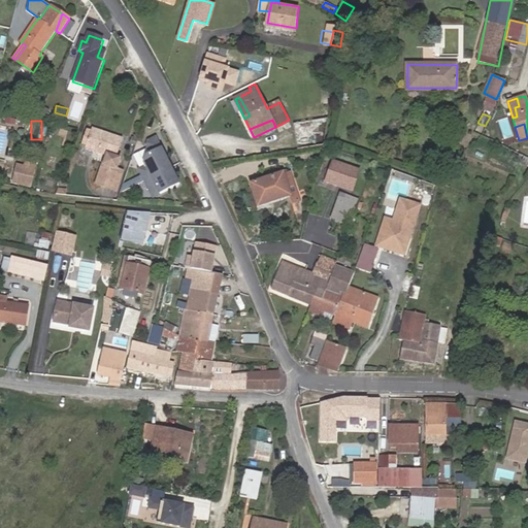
[(88,147),(102,153),(108,136),(93,131),(88,147)]
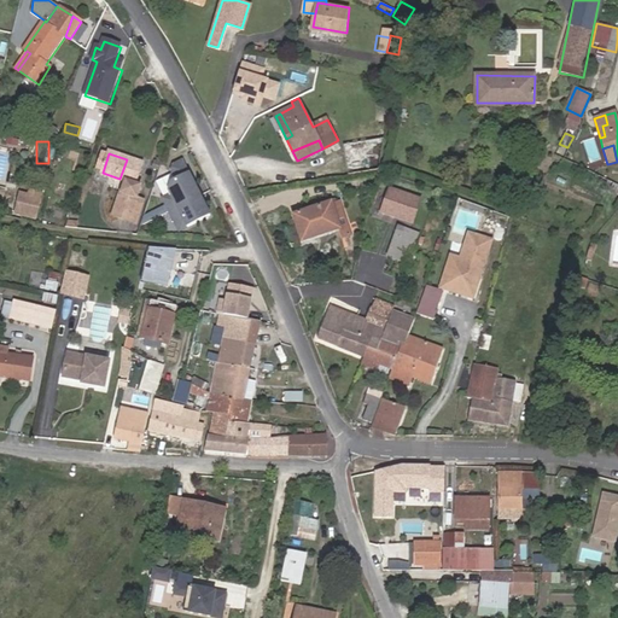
[(127,159),(120,179),(126,181),(115,216),(132,222),(136,208),(141,210),(144,200),(134,198),(139,186),(134,184),(143,164),(127,159)]
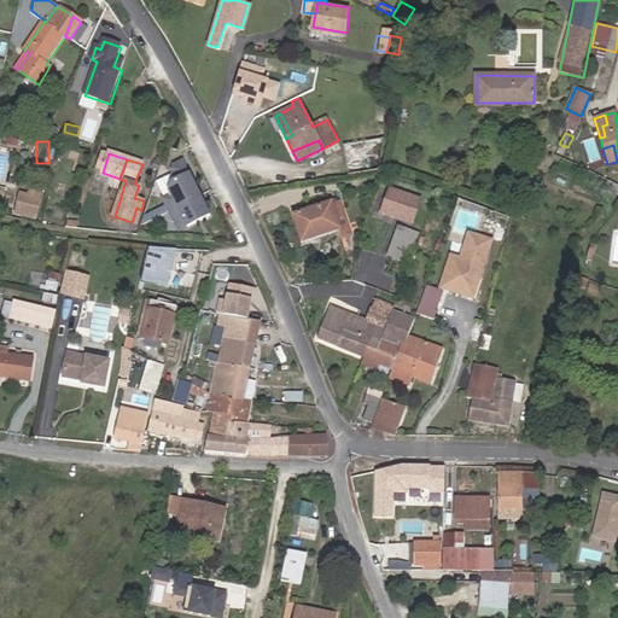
[(209,215),(181,159),(173,164),(170,170),(175,179),(170,181),(168,190),(170,194),(162,198),(165,204),(168,211),(179,231),(209,215)]
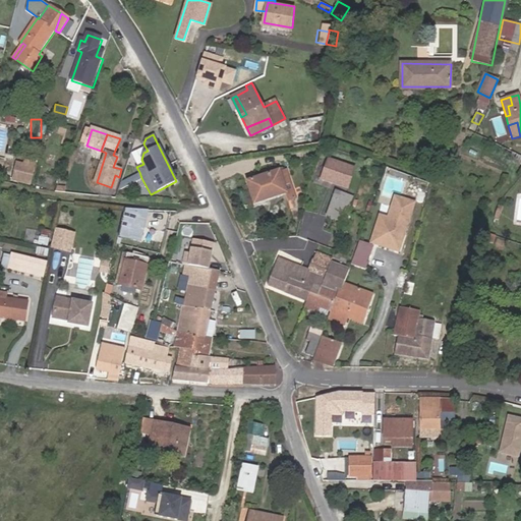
[(30,163),(18,161),(13,178),(31,182),(35,165),(30,163)]
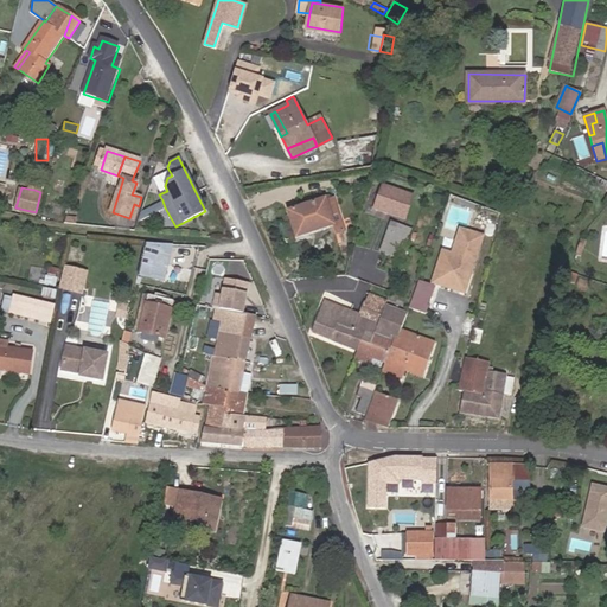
[(404,218),(411,197),(383,187),(376,208),(404,218)]
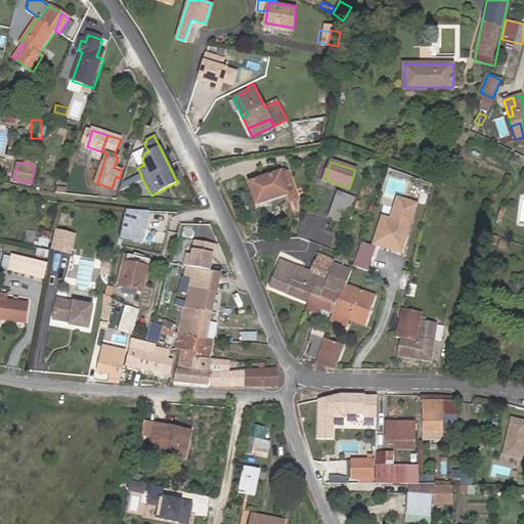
[(121,183),(119,191),(142,179),(140,173),(121,183)]
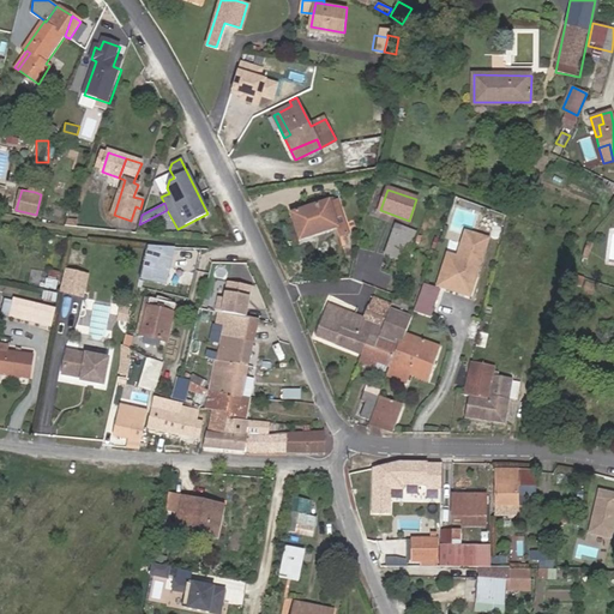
[(293,214),(301,241),(338,229),(330,203),(293,214)]
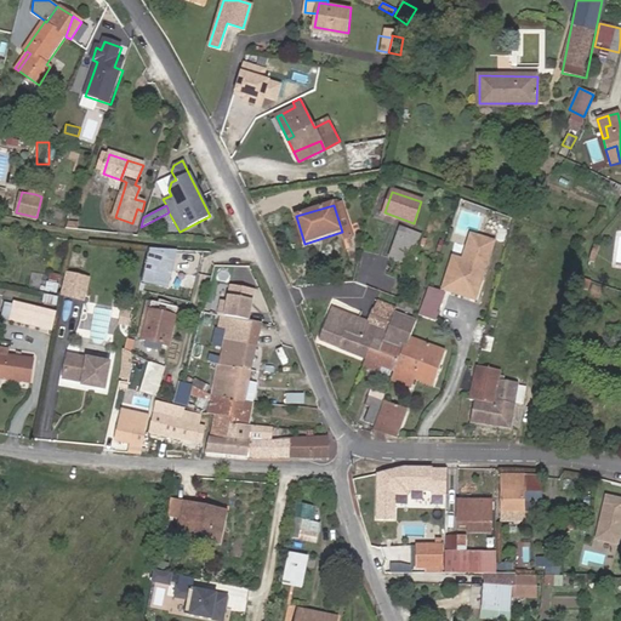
[(389,256),(411,265),(421,235),(400,228),(389,256)]
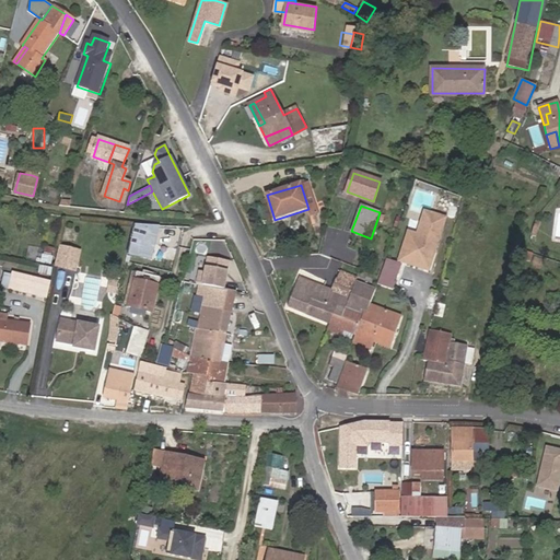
[(446,218),(426,212),(419,235),(417,234),(412,248),(406,246),(401,261),(431,270),(446,218)]
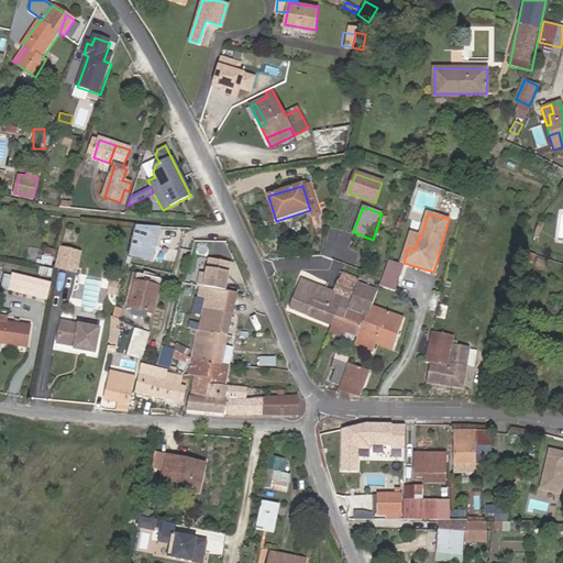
[(151,256),(158,227),(136,225),(130,251),(151,256)]
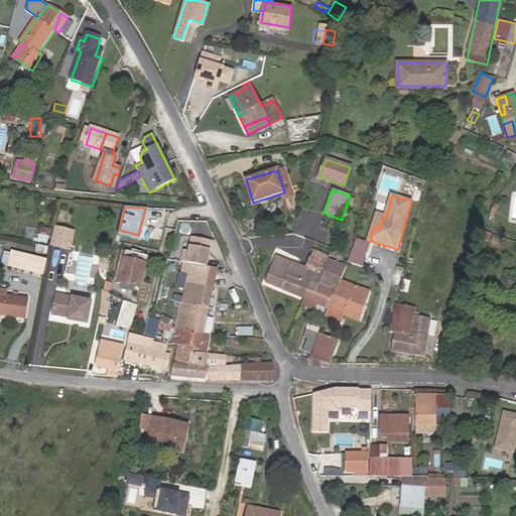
[(380,229),(384,216),(378,215),(374,227),(380,229)]
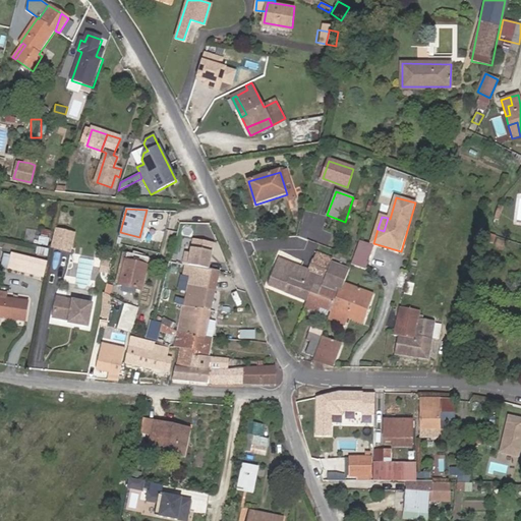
[(353,222),(348,220),(343,231),(349,233),(353,222)]
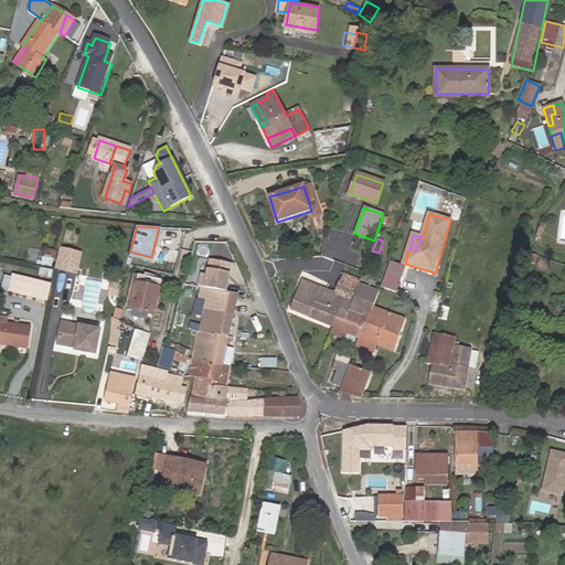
[(83,257),(62,252),(56,272),(77,277),(83,257)]
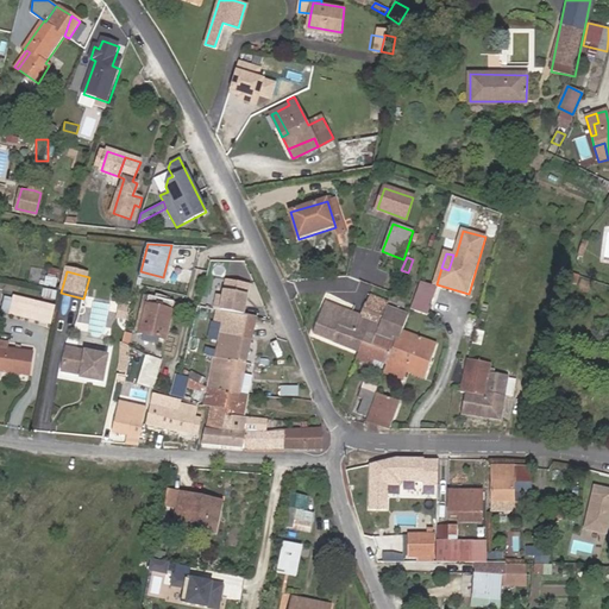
[(243,314),(248,283),(225,280),(224,289),(219,288),(215,308),(243,314)]
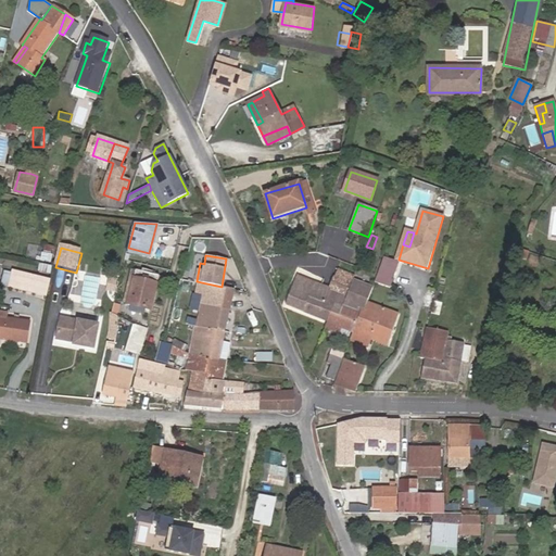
[(393,277),(397,262),(384,257),(379,273),(393,277)]
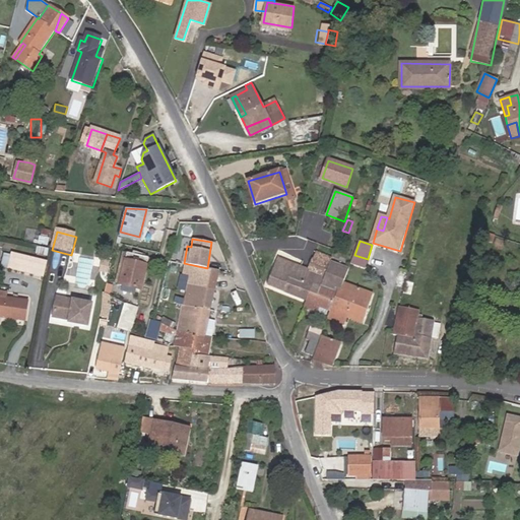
[(37,246),(36,254),(48,256),(49,248),(37,246)]
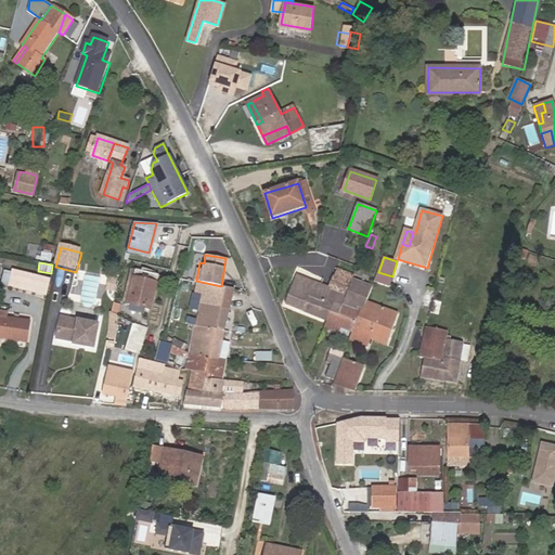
[(3,284),(9,286),(12,272),(7,270),(3,284)]
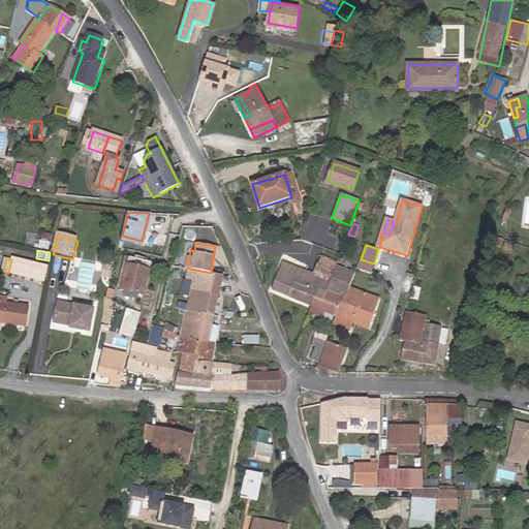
[(151,263),(130,257),(122,289),(144,294),(151,263)]
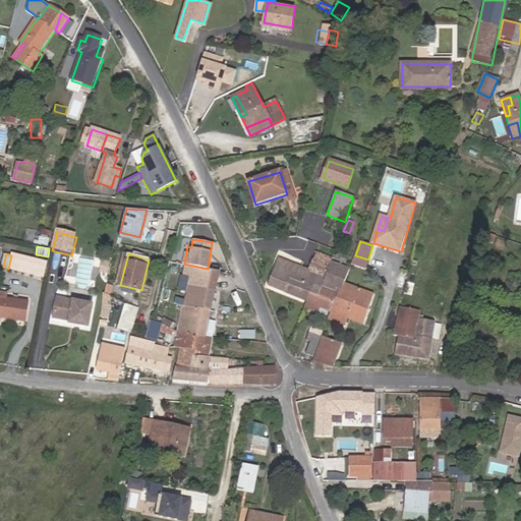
[(11,255),(8,269),(33,275),(36,259),(11,254),(11,255)]
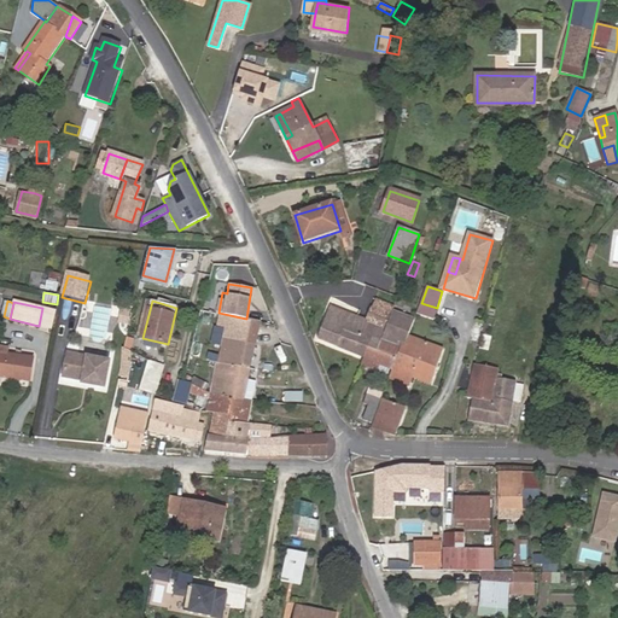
[(320,338),(365,355),(371,338),(383,342),(392,315),(372,308),(368,320),(331,307),(320,338)]
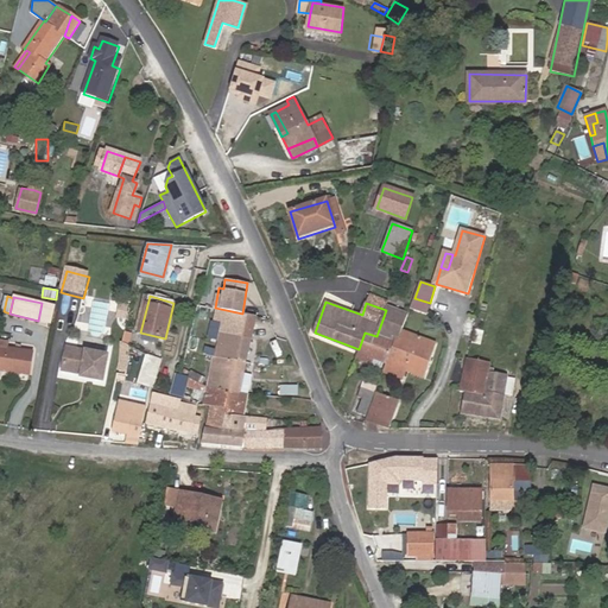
[(48,322),(51,304),(42,303),(38,321),(48,322)]
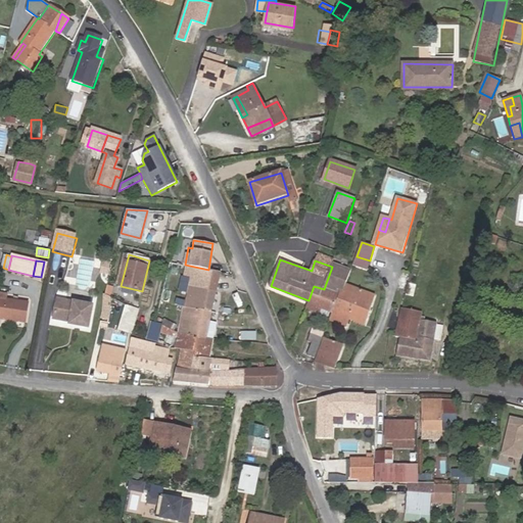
[(107,277),(109,266),(102,265),(100,276),(107,277)]
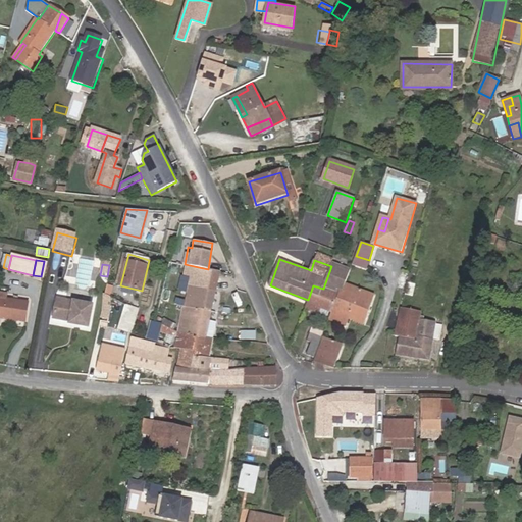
[(210,312),(218,271),(208,269),(185,264),(179,283),(188,285),(184,306),(210,312)]
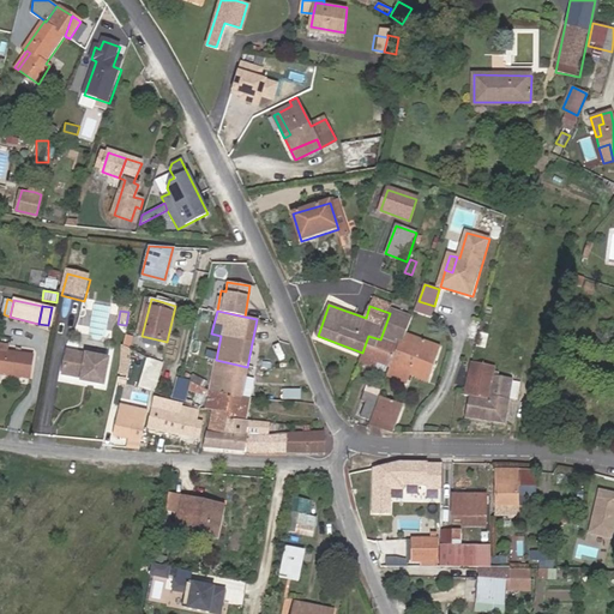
[(361,356),(378,362),(390,367),(398,345),(402,347),(407,333),(396,330),(401,317),(390,313),(380,339),(368,336),(362,353),(361,356)]
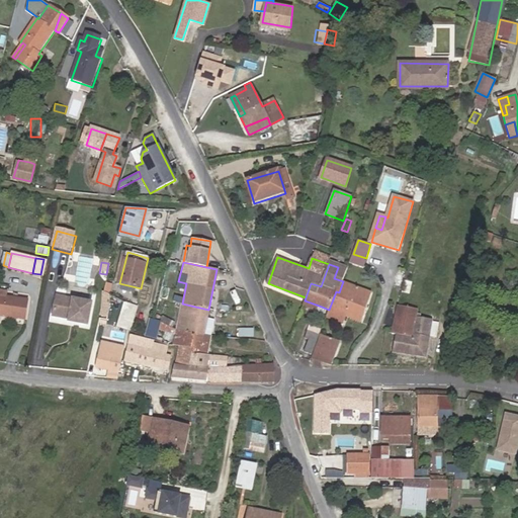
[(403,292),(409,293),(415,267),(409,265),(403,292)]
